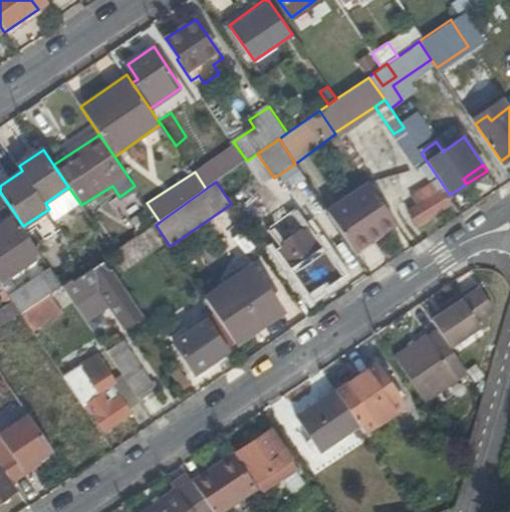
[(329,212),(354,250),(395,222),(368,184),(329,212)]
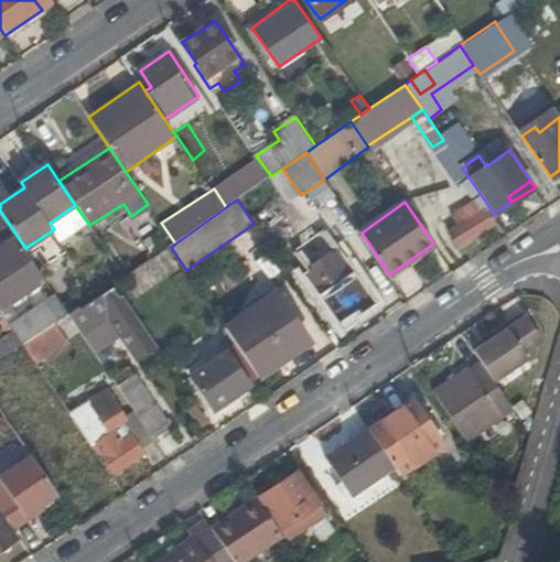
[(442,222),(459,247),(496,224),(485,207),(480,211),(474,202),(442,222)]
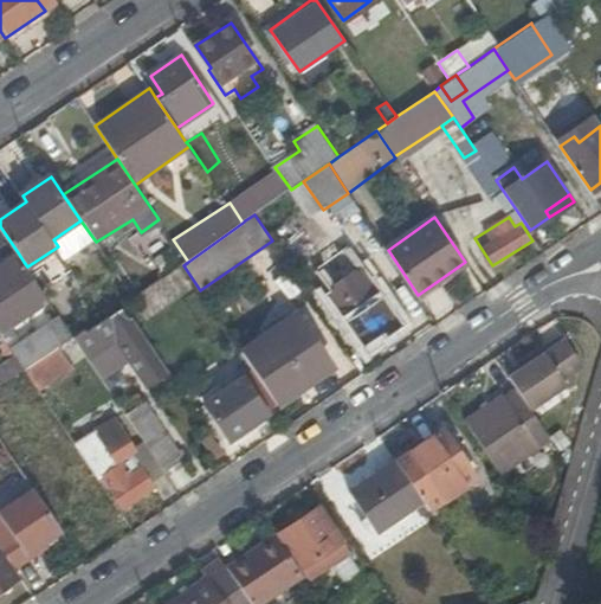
[(0,277),(24,262),(18,252),(0,264),(0,277)]
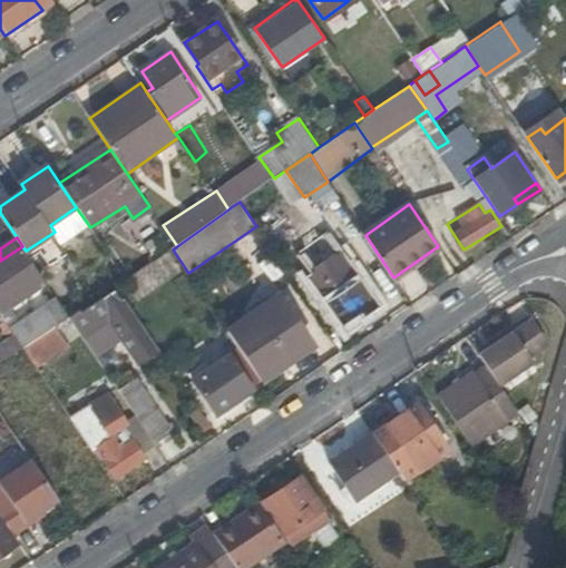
[(0,311),(6,319),(51,286),(26,251),(22,246),(0,261),(0,311)]
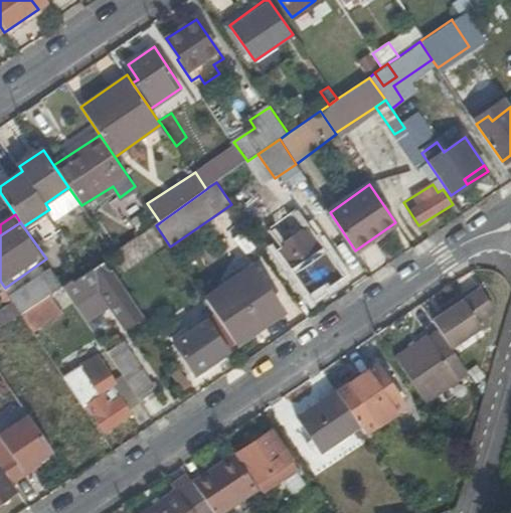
[(311,228),(279,249),(309,294),(328,281),(330,285),(344,276),(311,228)]
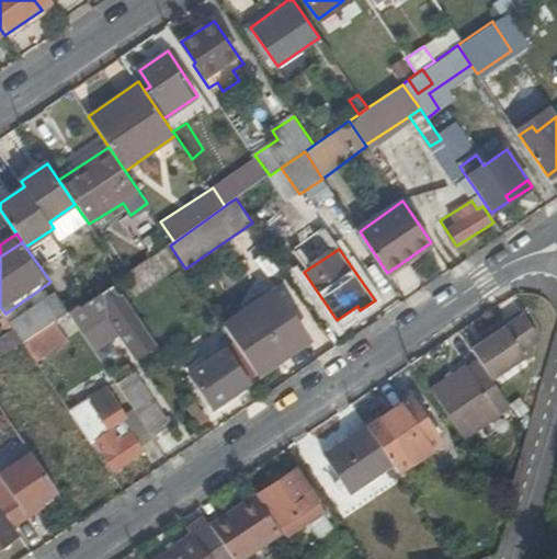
[(160,345),(131,304),(124,306),(111,286),(70,312),(87,335),(112,317),(140,358),(160,345)]
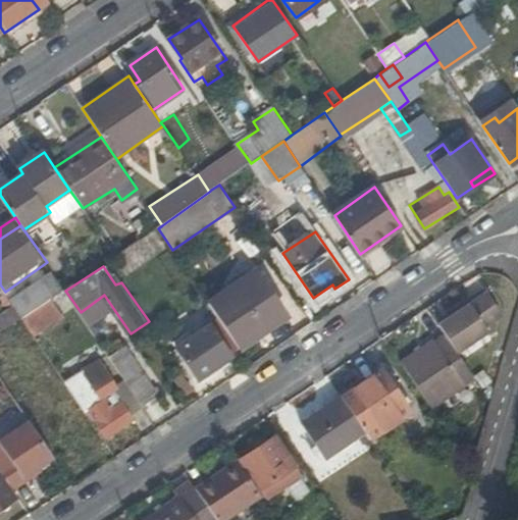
[(261,272),(211,306),(243,351),(262,336),(260,332),(289,312),(261,272)]
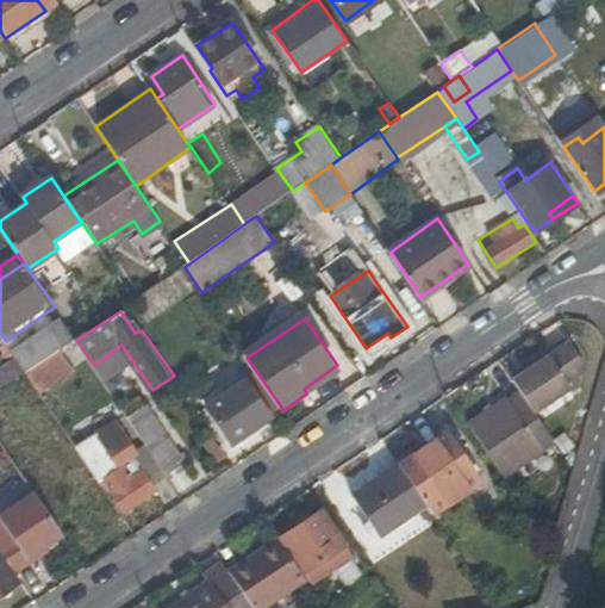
[(20,363),(27,374),(60,351),(76,340),(64,322),(17,357),(20,363)]
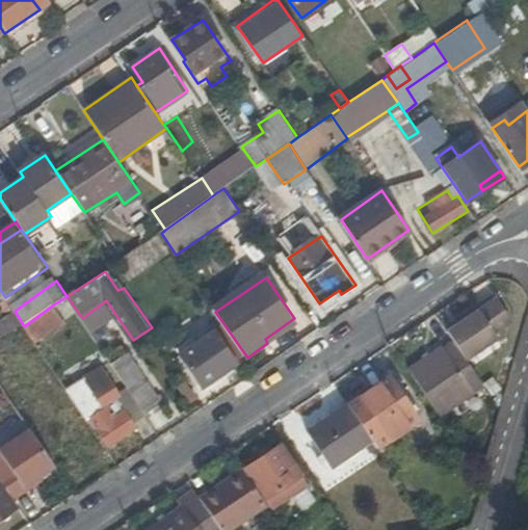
[(487,300),(439,332),(457,361),(487,341),(483,333),(484,332),(495,325),(498,314),(487,300)]
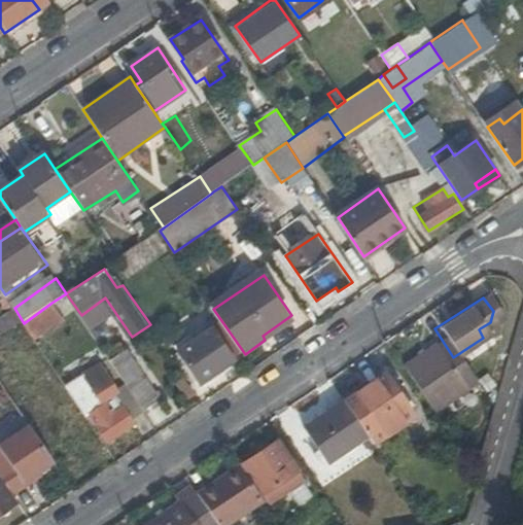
[(35,338),(36,340),(65,320),(51,303),(24,323),(35,338)]
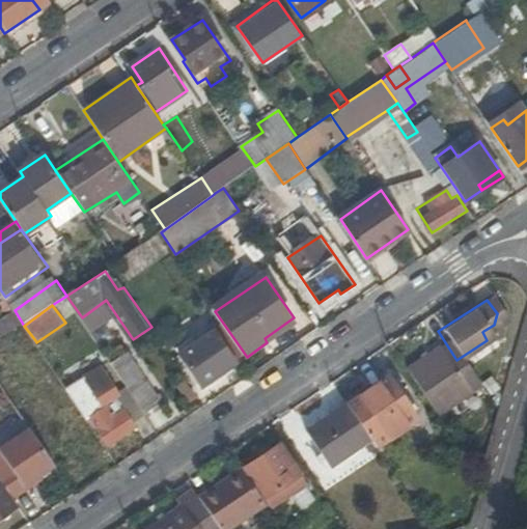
[(117,345),(105,327),(93,334),(107,354),(117,345)]
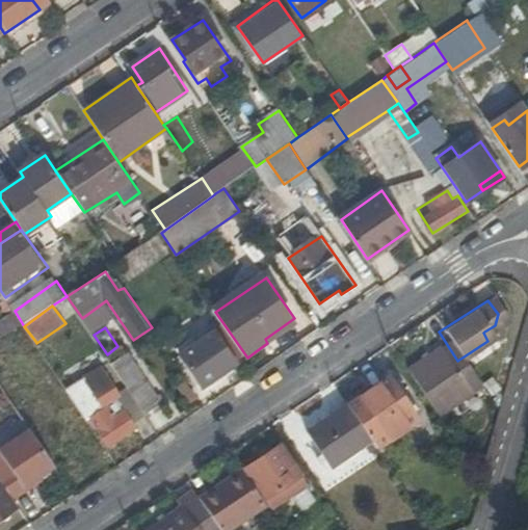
[(184,353),(205,382),(237,359),(238,358),(217,330),(217,329),(184,353)]
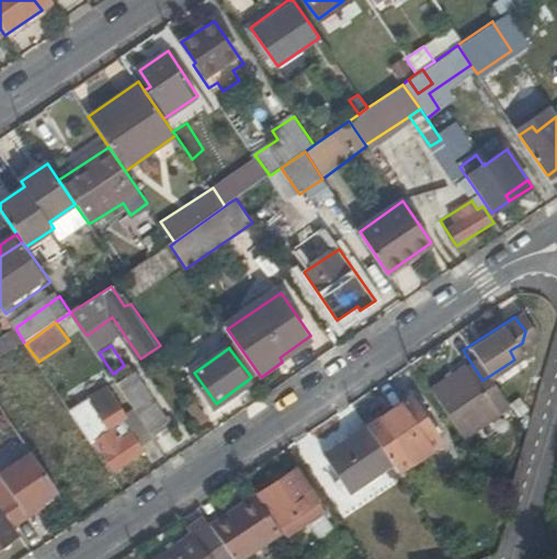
[(455,368),(420,391),(454,441),(489,418),(455,368)]
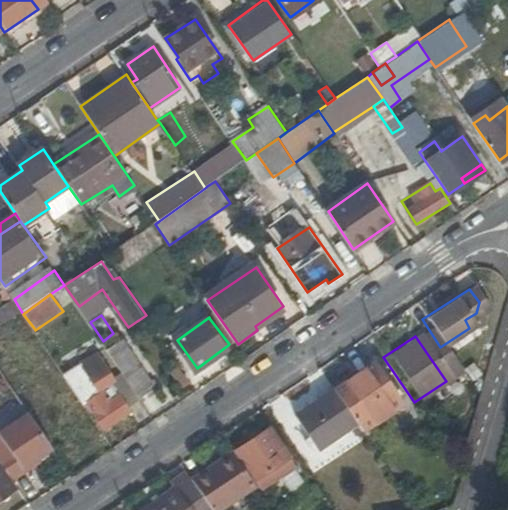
[(121,389),(97,355),(66,376),(111,436),(140,416),(121,389)]
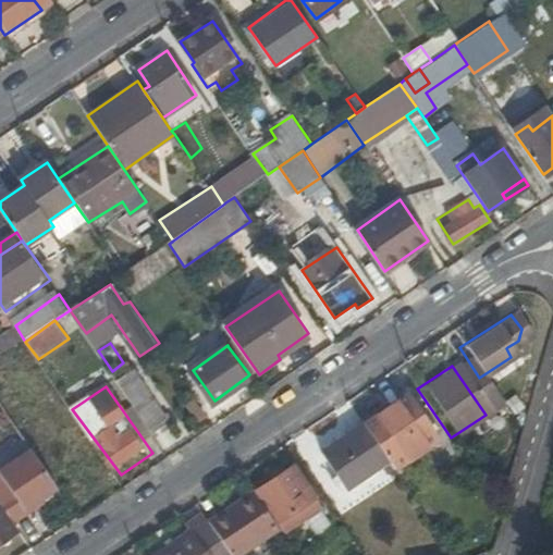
[(398,397),(355,427),(380,461),(388,473),(430,443),(398,397)]
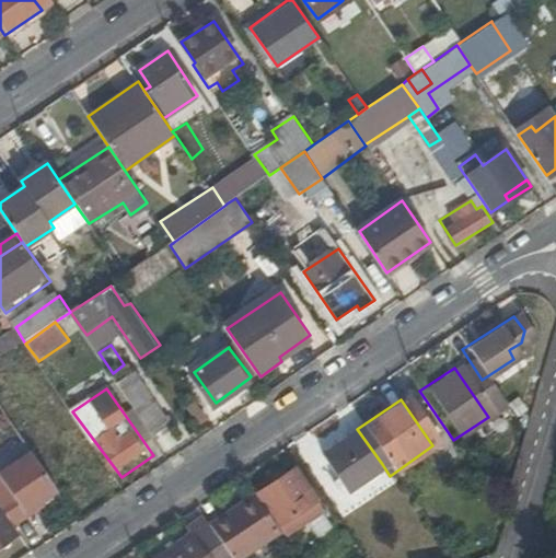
[(143,418),(132,426),(153,455),(163,449),(143,418)]
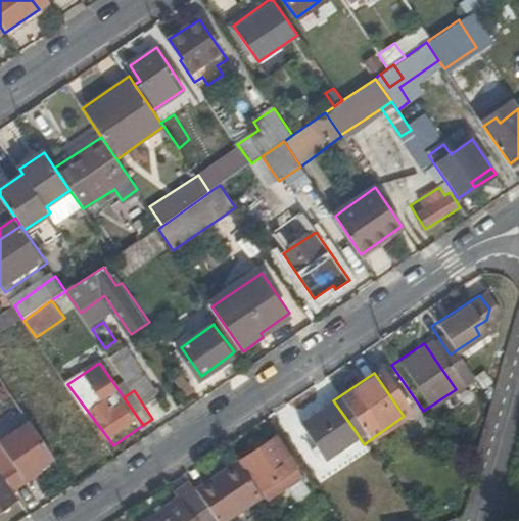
[(357,433),(333,400),(293,429),(316,463),(357,433)]
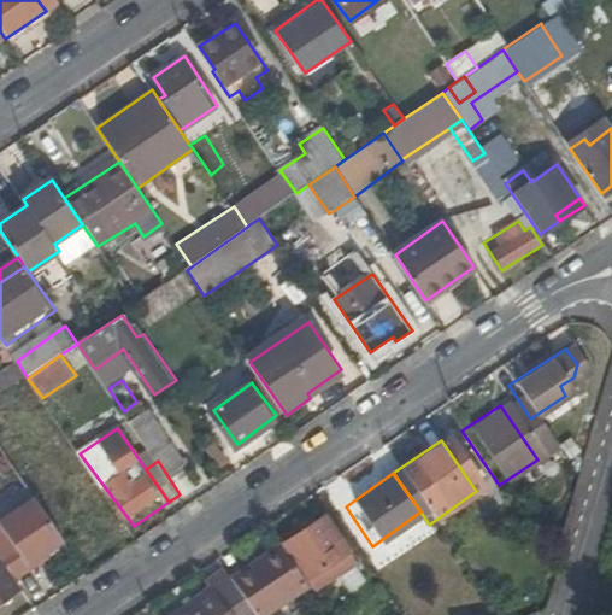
[(12,543),(0,552),(0,557),(21,586),(34,577),(31,572),(51,558),(68,546),(34,498),(0,522),(0,525),(12,543)]
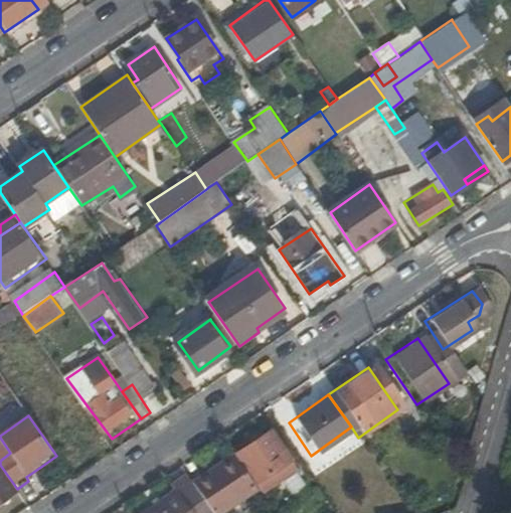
[(264,432),(227,457),(246,484),(246,486),(284,461),(264,432)]
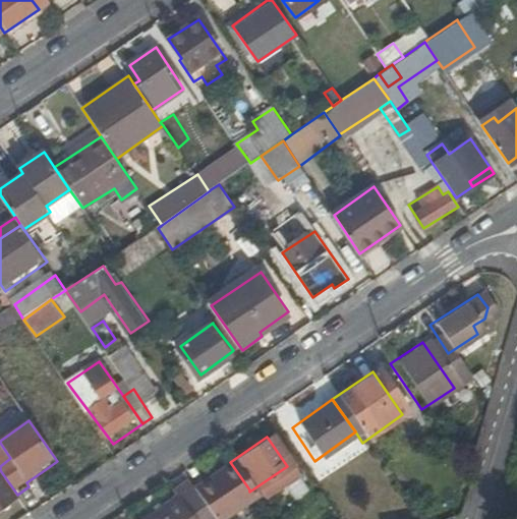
[(249,489),(230,462),(189,489),(209,518),(221,518),(223,518),(217,510),(249,489)]
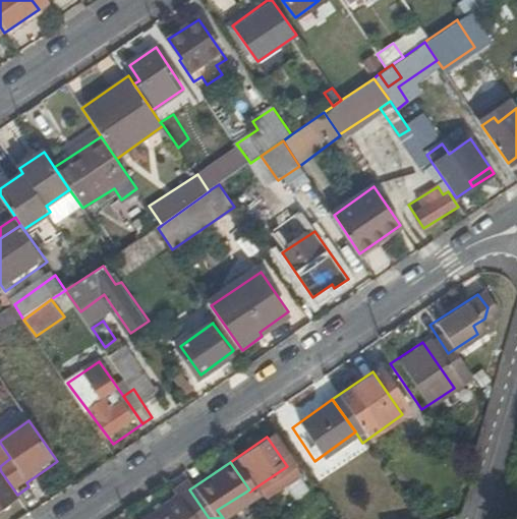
[(0,516),(22,502),(17,495),(0,470),(0,516)]
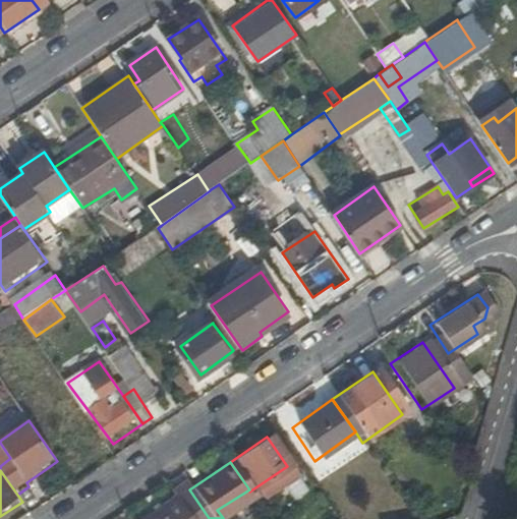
[(26,482),(29,486),(45,476),(43,471),(26,482)]
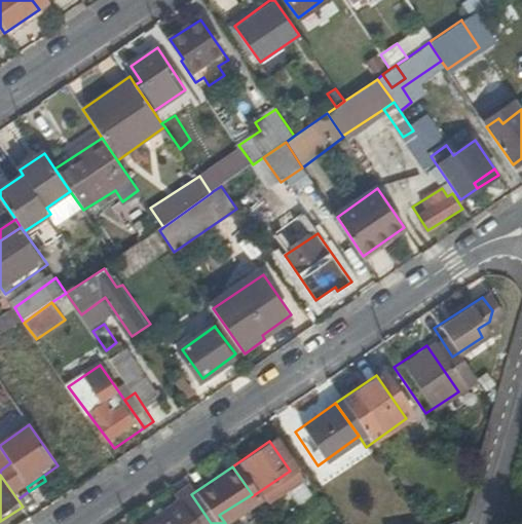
[(180,523),(173,512),(153,523),(180,523)]
